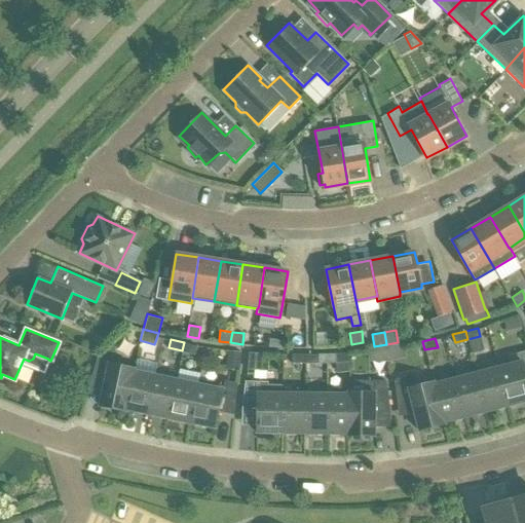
[(196,344),(184,342),(182,350),(194,353),(196,344)]
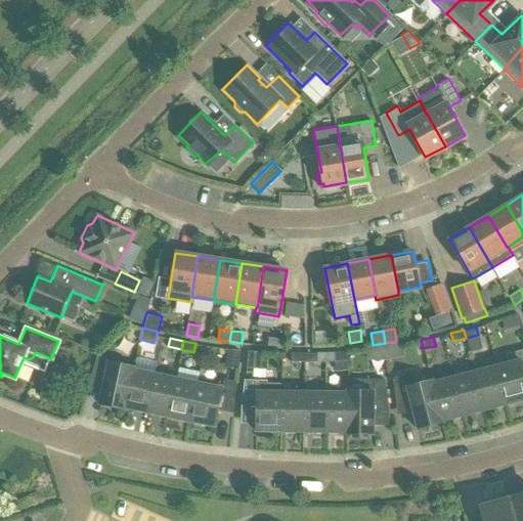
[(507,361),(494,364),(505,403),(522,397),(522,347),(505,352),(507,361)]
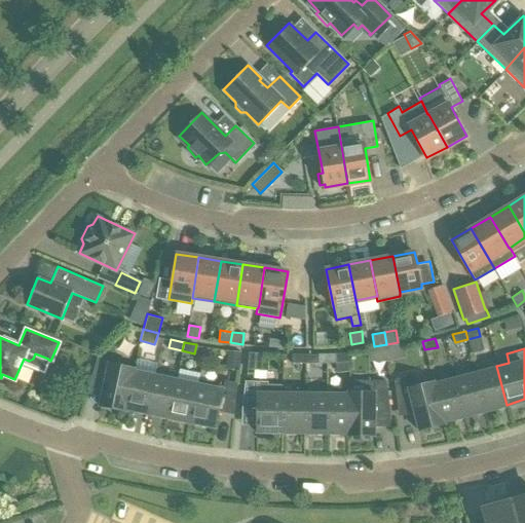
[(238,369),(240,350),(227,349),(224,368),(238,369)]
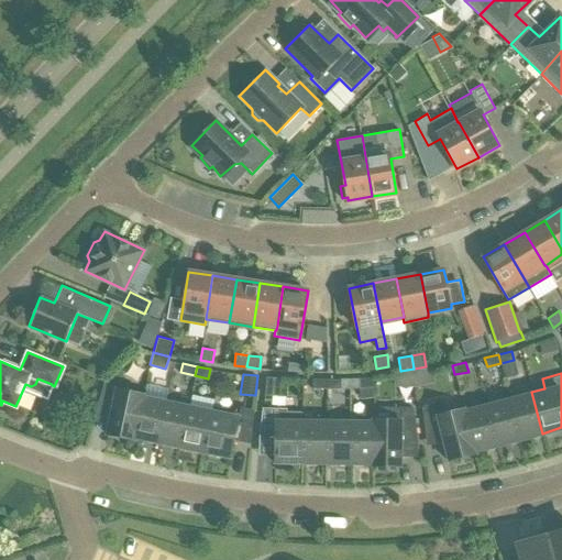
[(360,387),(373,385),(372,376),(359,377),(360,387)]
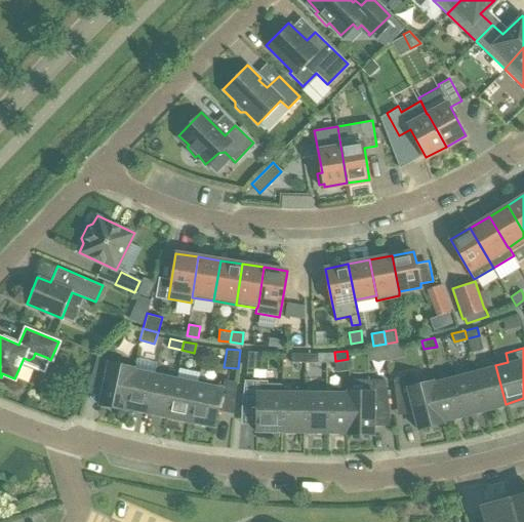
[(305,361),(305,352),(291,352),(291,361),(305,361)]
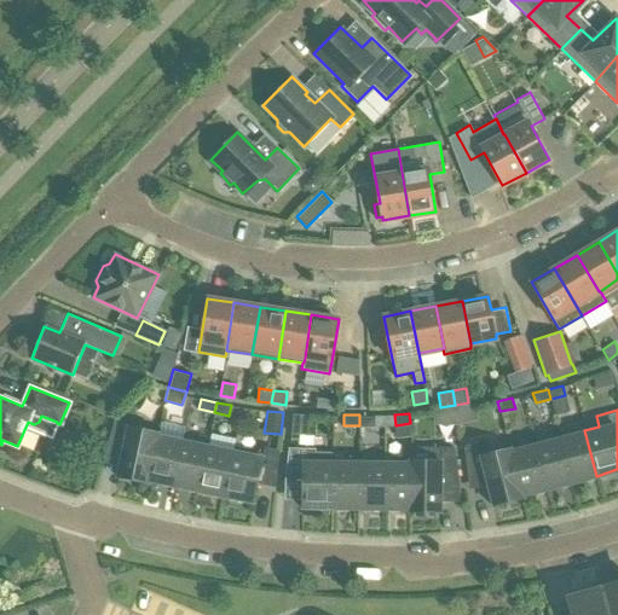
[(374,416),(359,415),(359,425),(374,427),(374,416)]
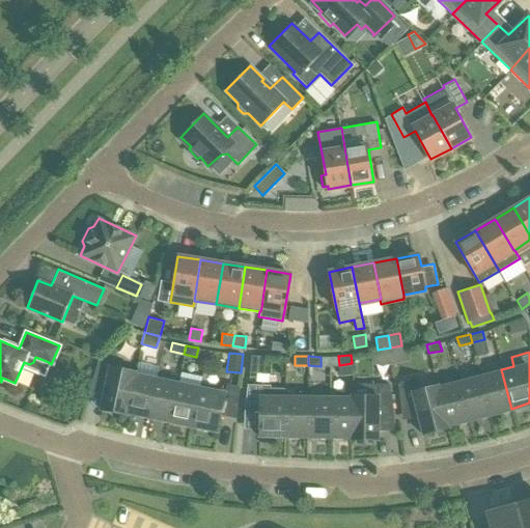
[(126,414),(127,412),(126,412),(133,378),(134,372),(101,365),(95,382),(105,383),(100,409),(126,414)]
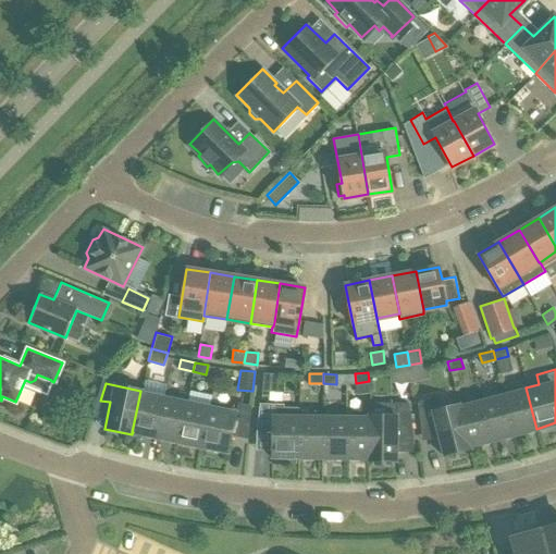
[(526,388),(504,393),(505,401),(514,434),(536,429),(526,388)]
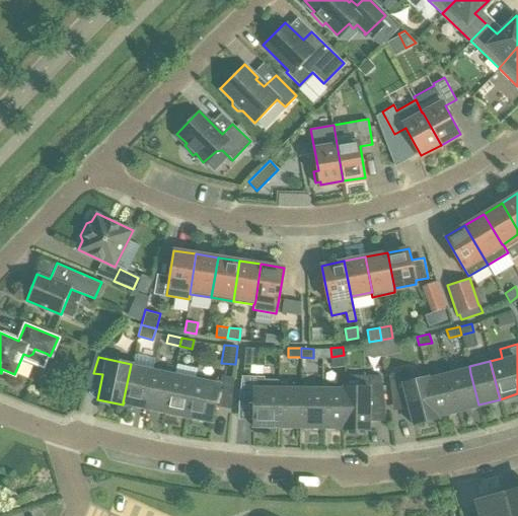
[(124,402),(144,407),(152,368),(131,364),(130,369),(123,402),(124,402)]
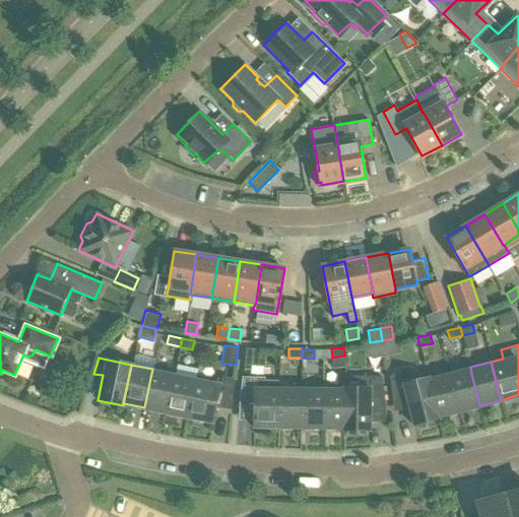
[(470,367),(449,373),(459,410),(479,405),(471,374),(470,367)]
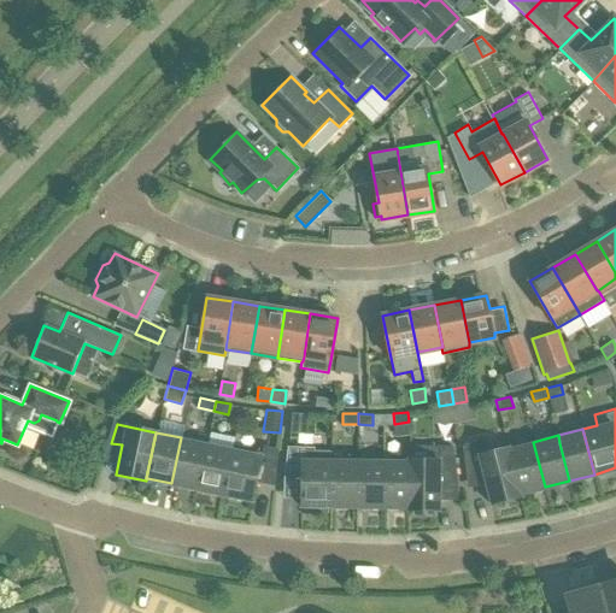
[(206,443),(181,437),(171,483),(197,489),(204,452),(206,443)]
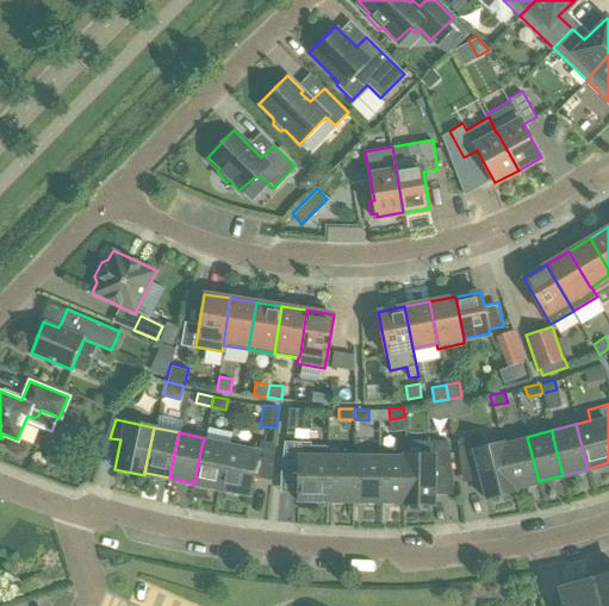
[(482,432),(457,439),(459,450),(461,478),(463,478),(479,473),(479,475),(485,498),(515,491),(515,487),(514,488),(503,449),(502,443),(485,448),(482,432)]
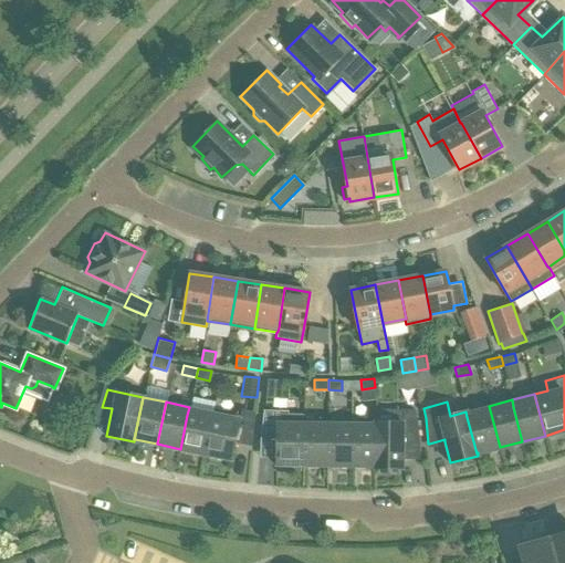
[(489,406),(466,412),(467,417),(477,454),(478,452),(500,447),(489,406)]
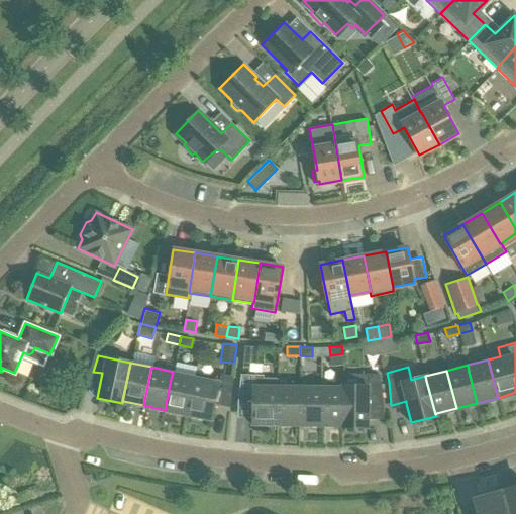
[(194,376),(173,372),(171,379),(165,410),(186,414),(194,376)]
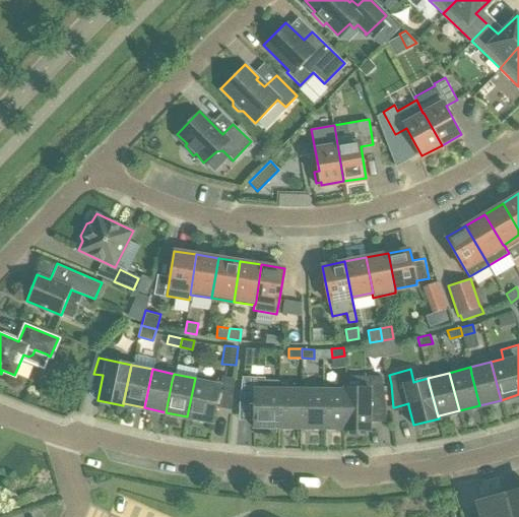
[(343,428),(342,428),(343,430),(369,430),(369,408),(383,408),(384,385),(383,385),(382,375),(359,375),(343,375),(343,382),(343,390),(344,390),(344,393),(343,428)]
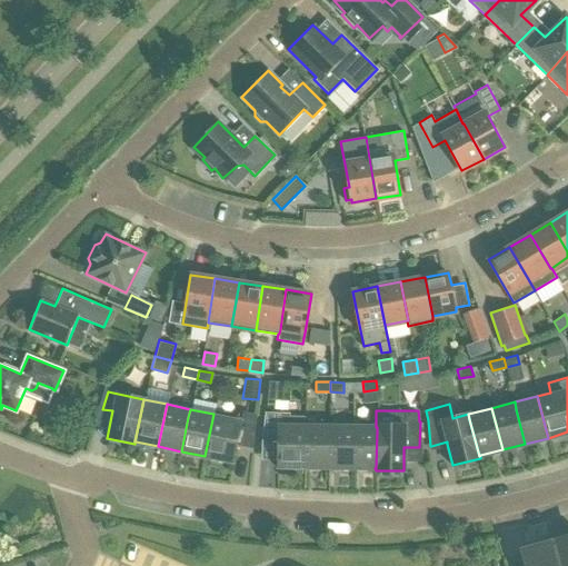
[(265,416),(261,443),(277,443),(277,467),(306,467),(306,426),(307,415),(289,415),(289,413),(265,411),(265,416)]
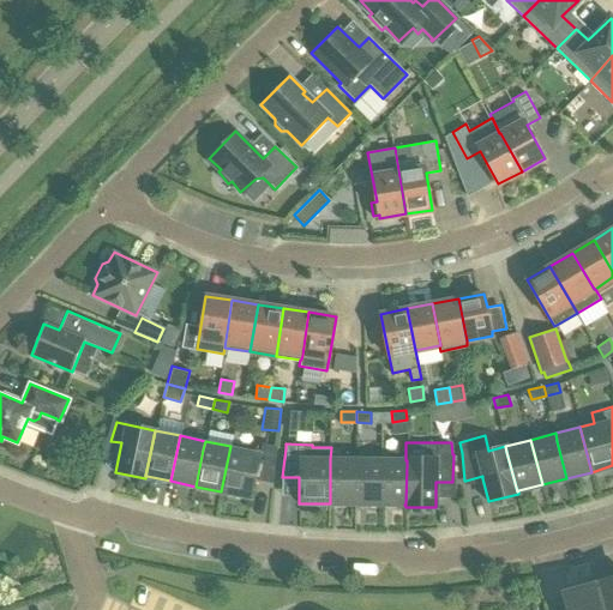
[(276,447),(260,446),(259,453),(234,447),(230,446),(221,491),(224,493),(251,497),(256,472),(272,476),(276,447)]
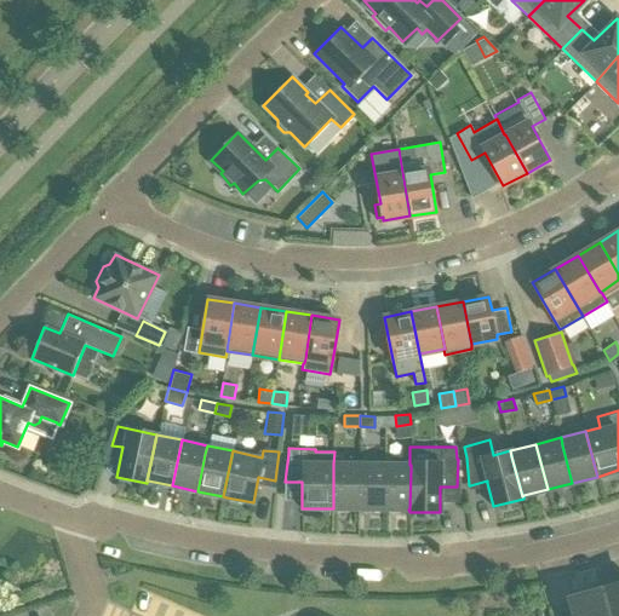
[(333,464),(333,508),(359,508),(360,464),(333,464)]
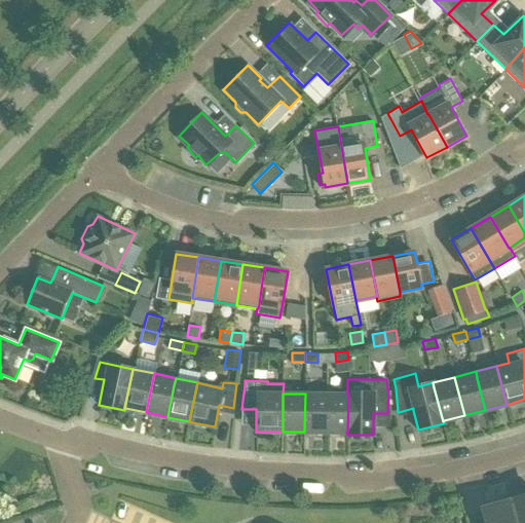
[(305,394),(304,432),(326,432),(327,395),(305,394)]
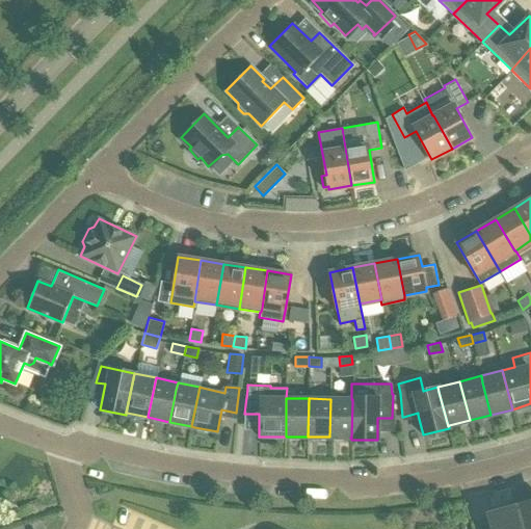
[(330,399),(329,437),(350,438),(351,438),(352,402),(352,399),(351,399),(330,399)]
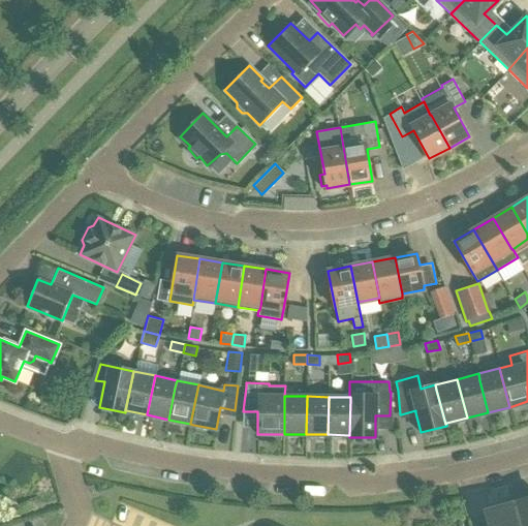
[(527,525),(527,498),(514,502),(520,525),(527,525)]
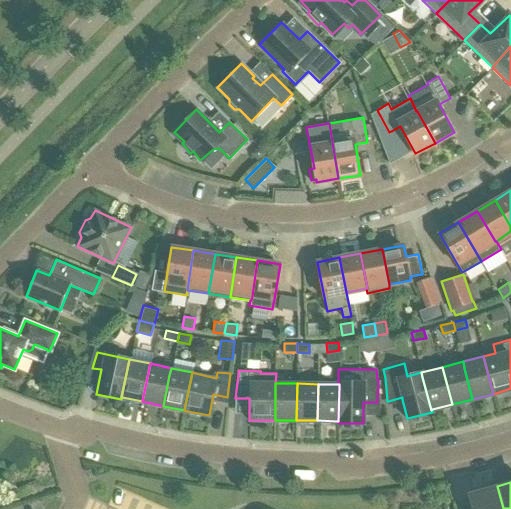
[(503,508),(497,486),(471,493),(475,508),(503,508)]
